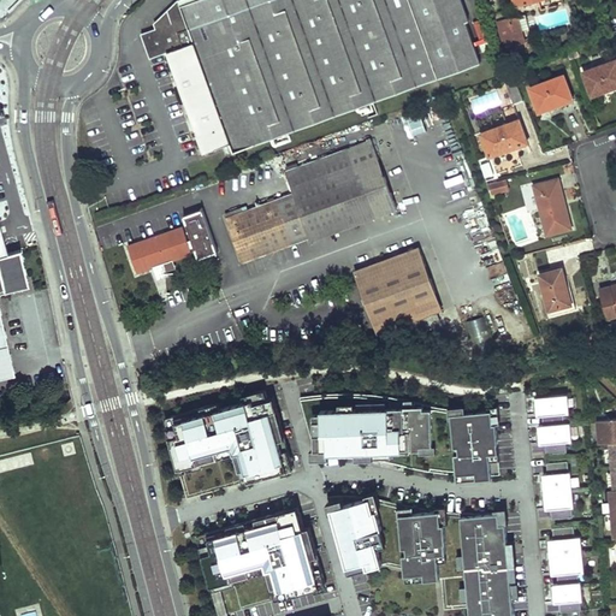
[(196,0),(181,6),(178,0),(155,24),(158,29),(143,35),(152,59),(169,53),(205,152),(223,146),(230,143),(234,153),(480,64),(465,22),(468,21),(460,0),(196,0)]
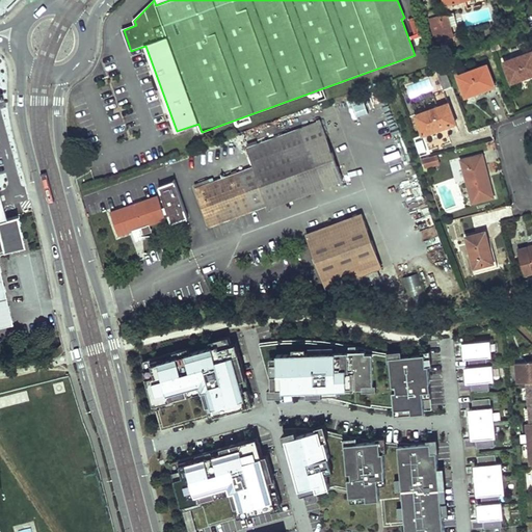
[(429,18),(431,25),(442,22),(446,35),(446,38),(454,36),(448,14),(440,16),(440,15),(429,18)]
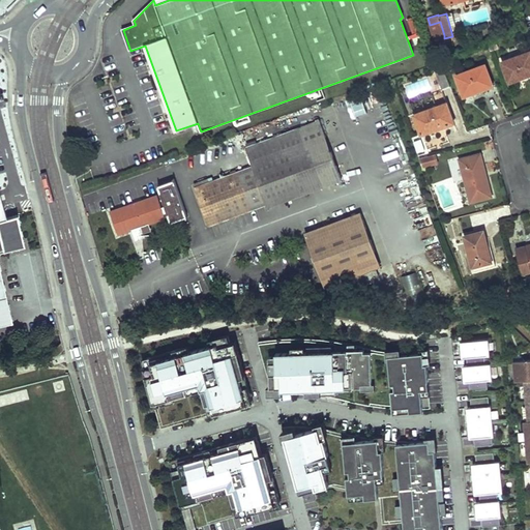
[(430,25),(434,38),(444,35),(440,22),(430,25)]
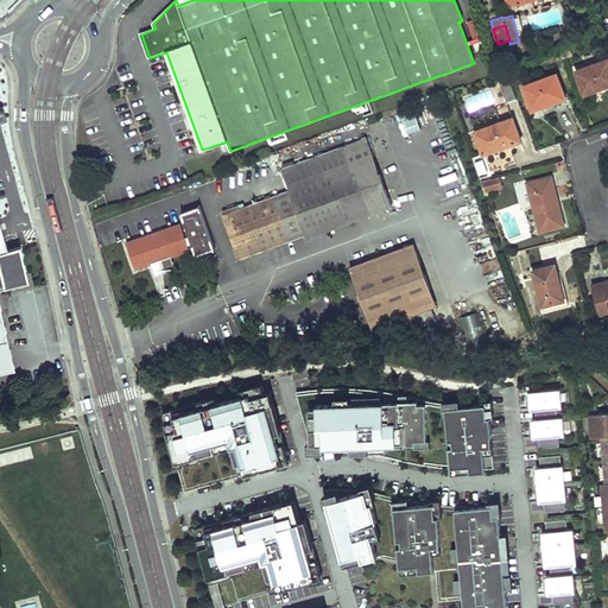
[(485,48),(481,40),(473,44),(475,51),(485,48)]
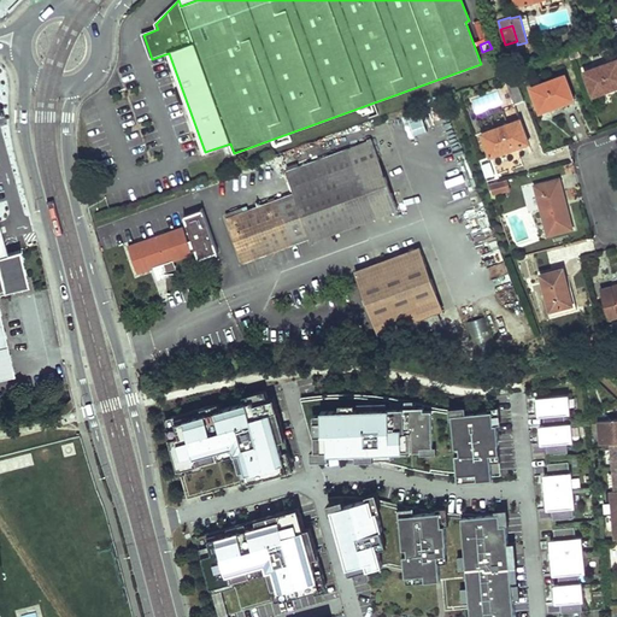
[(616,59),(585,71),(593,94),(616,86),(616,82),(616,81),(616,59)]
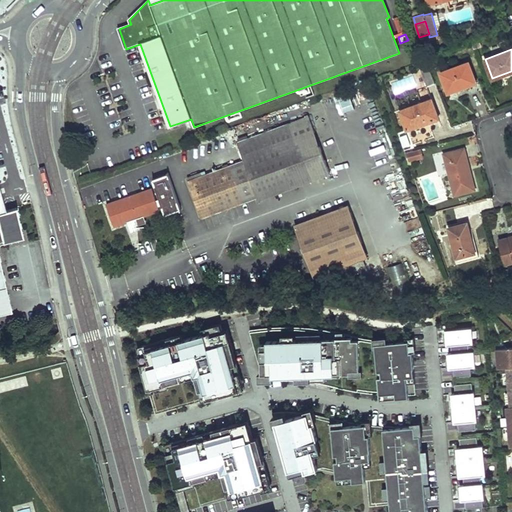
[(434,83),(425,60),(416,63),(418,68),(421,67),(427,85),(434,83)]
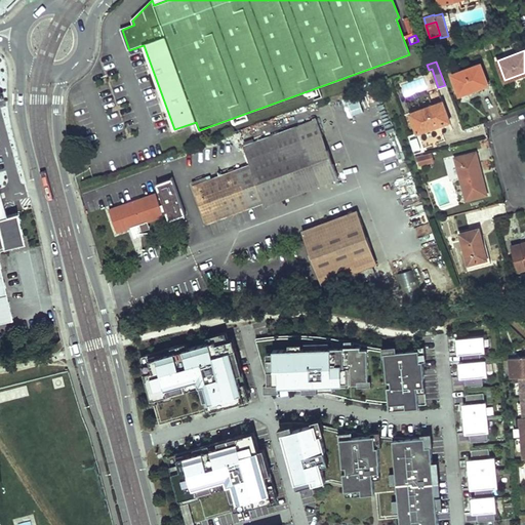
[(490,86),(481,64),(452,74),(459,94),(473,90),(474,92),(490,86)]
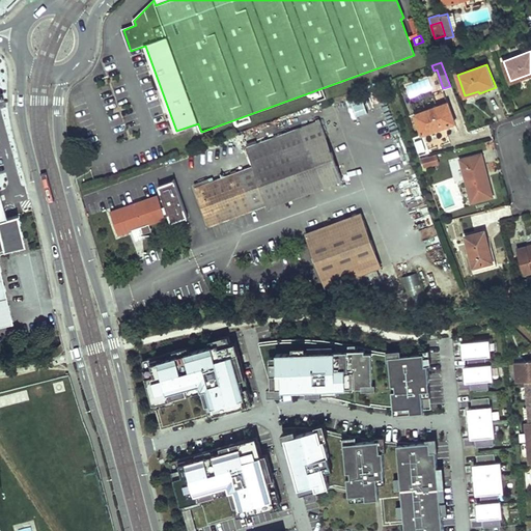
[(449,103),(452,114),(459,112),(456,101),(449,103)]
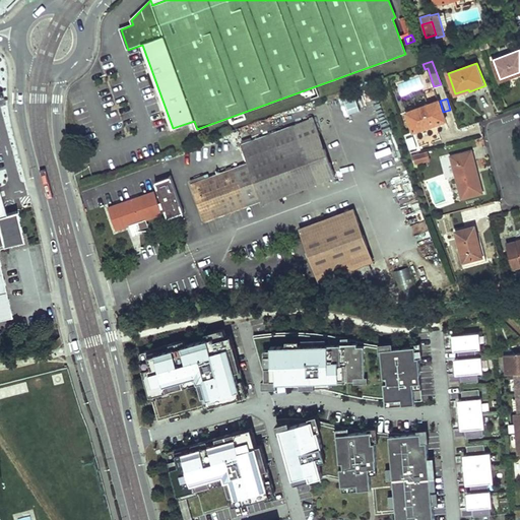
[(439,101),(406,112),(413,131),(436,124),(446,120),(439,101)]
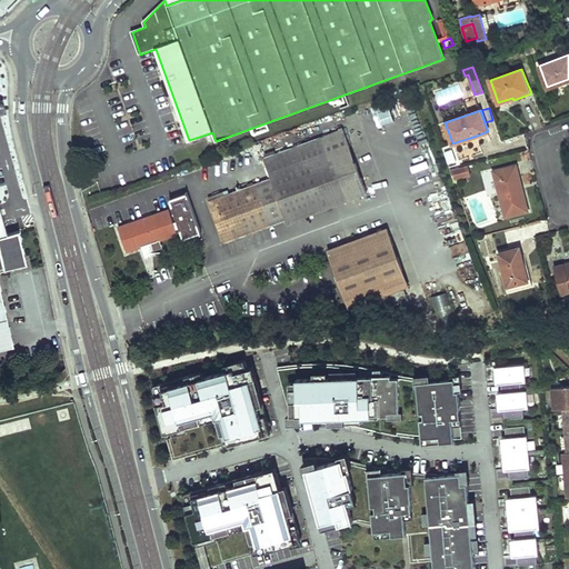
[(268,157),(263,159),(271,179),(209,201),(223,241),(287,219),(288,221),(368,193),(357,162),(323,175),(318,158),(351,147),(345,129),(279,153),(268,157)]
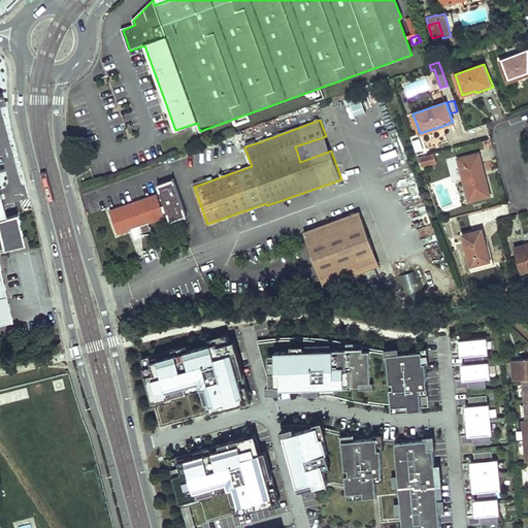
[(197,123),(191,125),(194,133),(200,131),(197,123)]
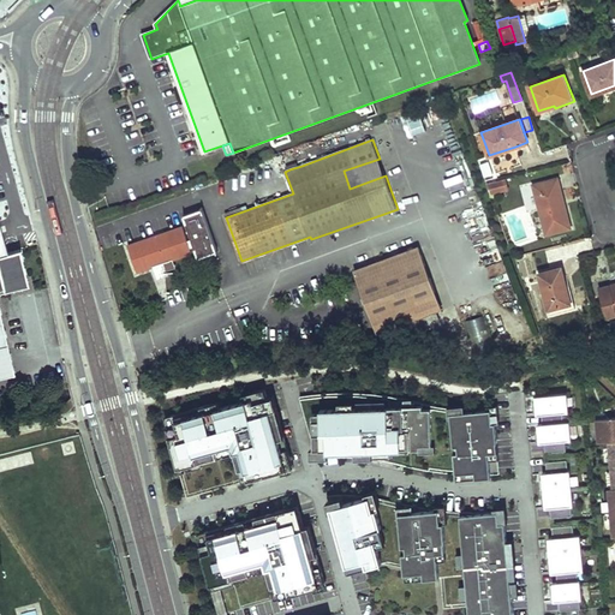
[(514,151),(503,155),(506,162),(517,159),(514,151)]
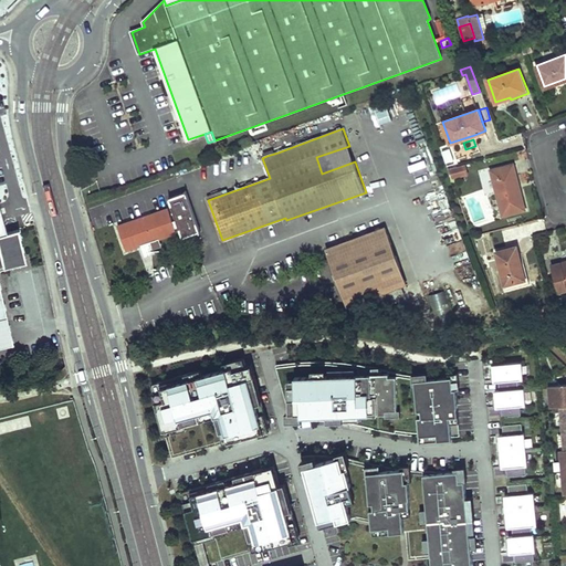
[(355,161),(349,146),(316,157),(322,174),(355,161)]
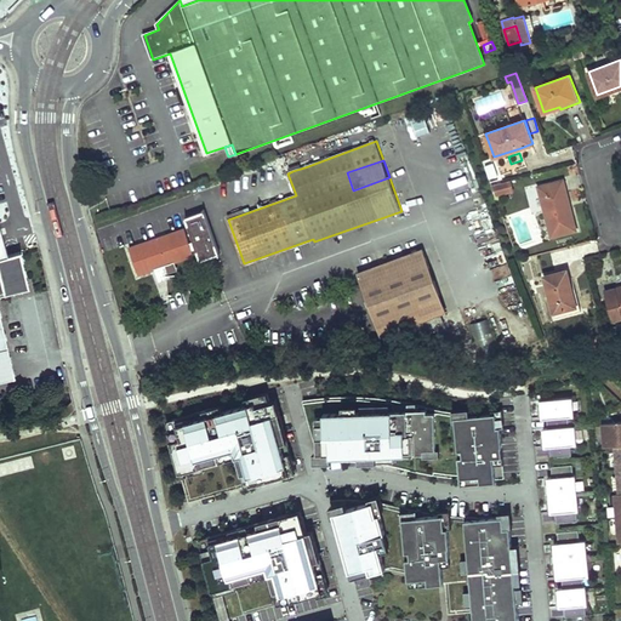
[(489,180),(497,177),(493,160),(483,163),(489,180)]
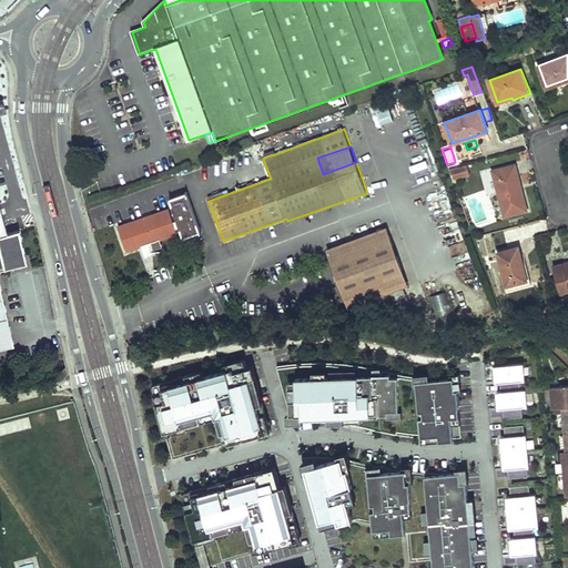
[(465,165),(449,169),(454,179),(467,175),(465,165)]
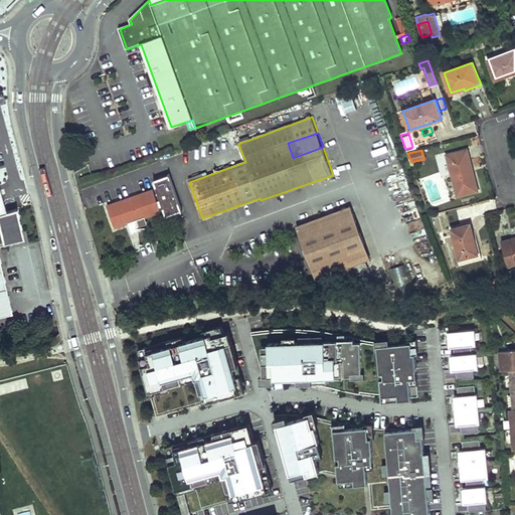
[(467,150),(447,155),(458,196),(478,191),(467,150)]
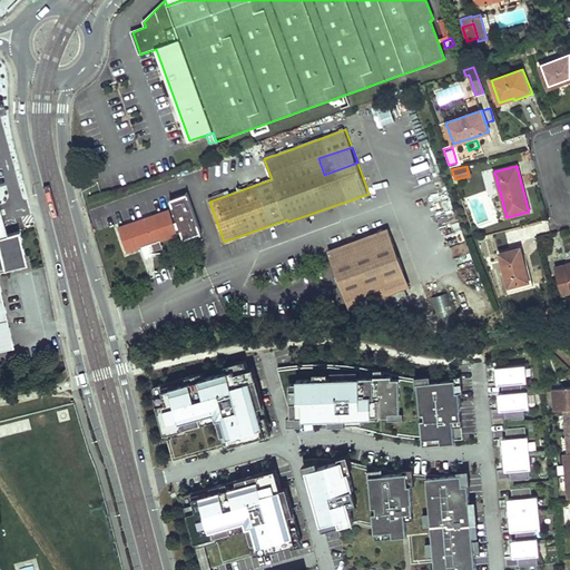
[(169,209),(153,215),(145,218),(145,220),(134,225),(133,223),(119,228),(127,252),(161,241),(178,235),(177,229),(180,228),(185,242),(186,241),(185,239),(202,234),(202,236),(203,235),(188,193),(187,193),(188,195),(172,199),(172,198),(170,198),(178,223),(175,224),(169,209)]
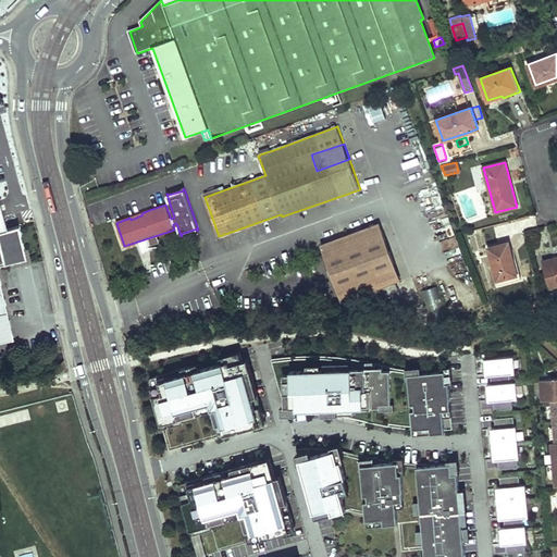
[(380,223),(321,245),(343,302),(400,281),(380,223)]
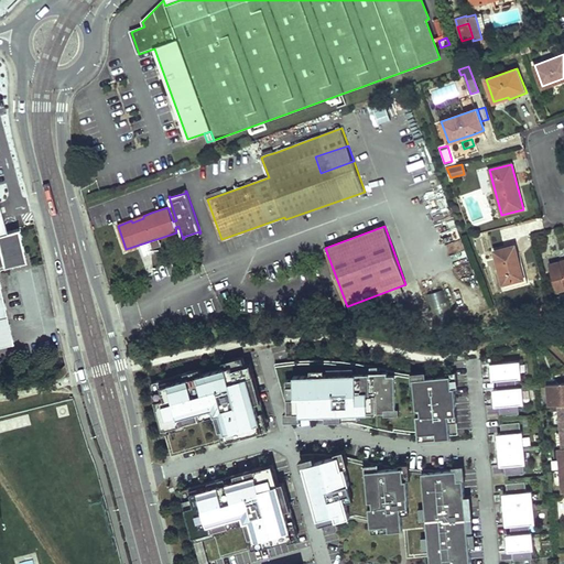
[(7,232),(0,234),(0,345),(12,343),(0,286),(0,268),(17,264),(18,266),(21,264),(20,261),(22,257),(25,256),(20,228),(7,232)]
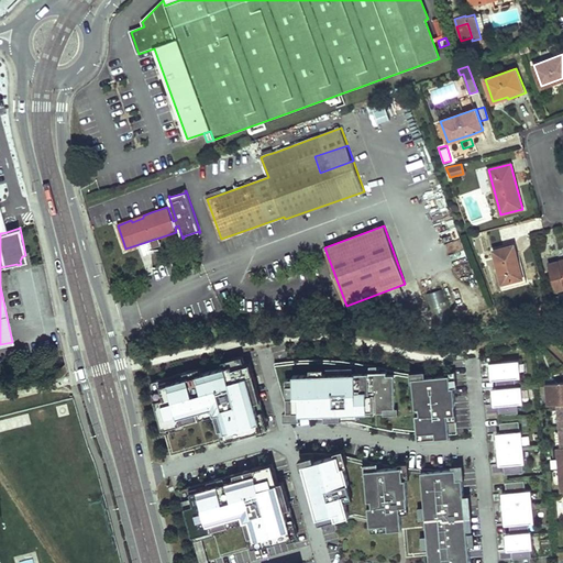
[(514,245),(494,250),(501,283),(522,277),(514,245)]
